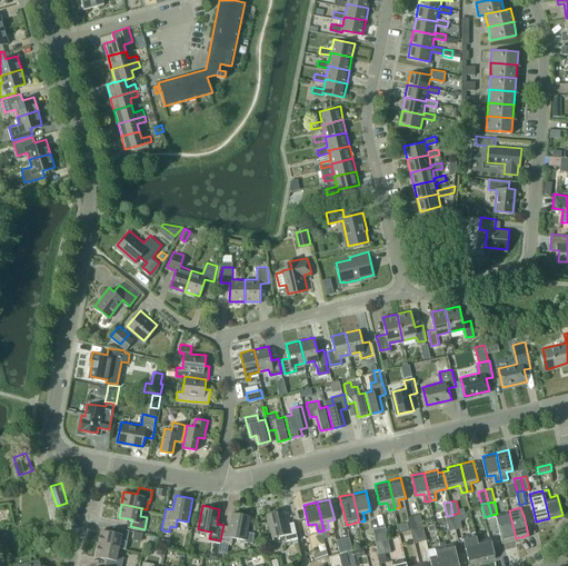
[(287,540),(298,537),(294,520),(287,522),(285,508),(267,513),(272,536),(286,533),(287,540)]
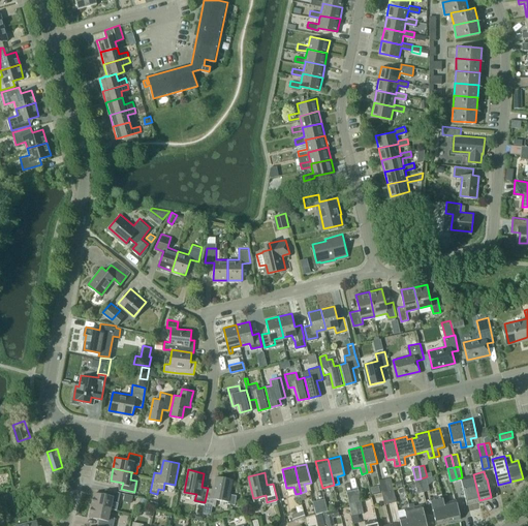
[(467,503),(479,500),(473,474),(468,475),(469,483),(463,484),(467,503)]
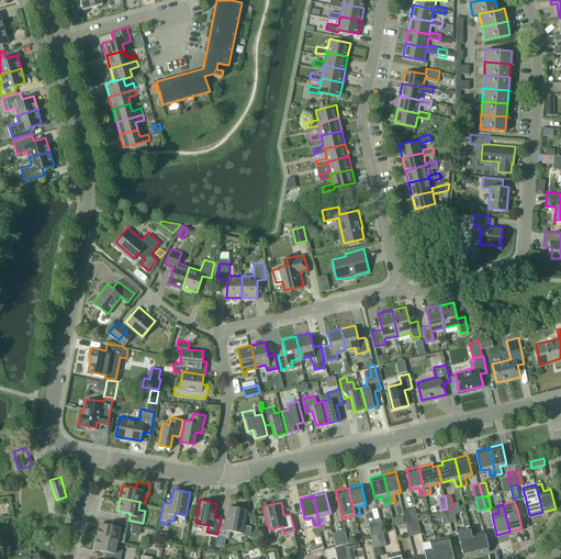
[(251,525),(244,523),(247,509),(231,505),(227,520),(221,518),(217,534),(219,534),(216,544),(223,545),(224,544),(226,536),(228,536),(231,529),(243,532),(242,534),(249,535),(251,525)]
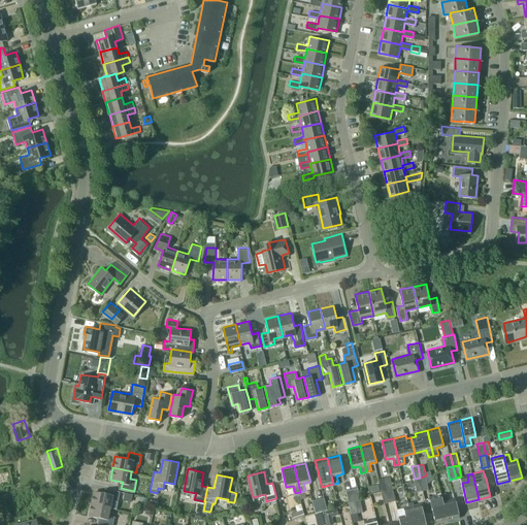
[(385,477),(388,489),(393,487),(391,476),(385,477)]
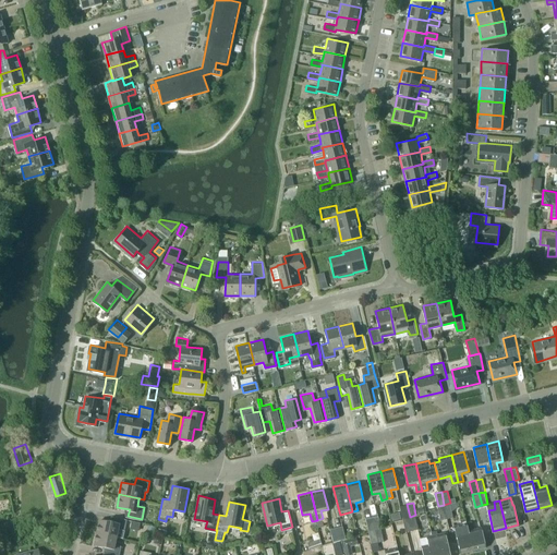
[(444,505),(447,517),(453,516),(450,503),(444,505)]
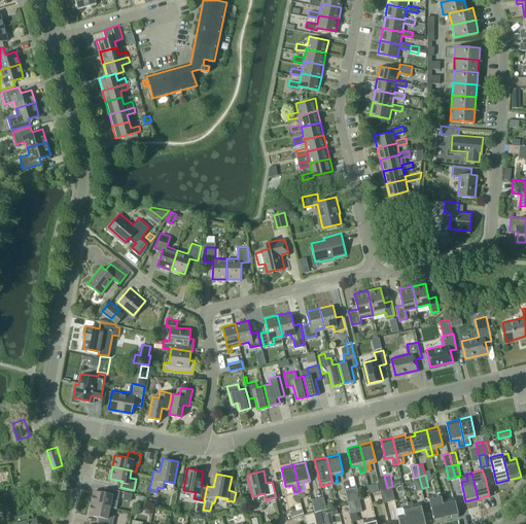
[(381,489),(387,488),(384,476),(378,477),(381,489)]
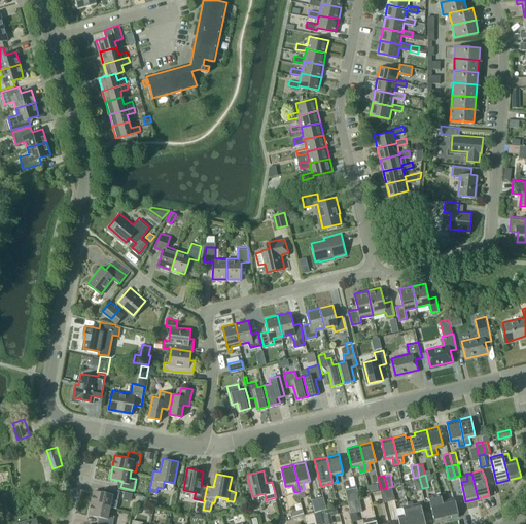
[(422,488),(419,477),(414,478),(416,490),(422,488)]
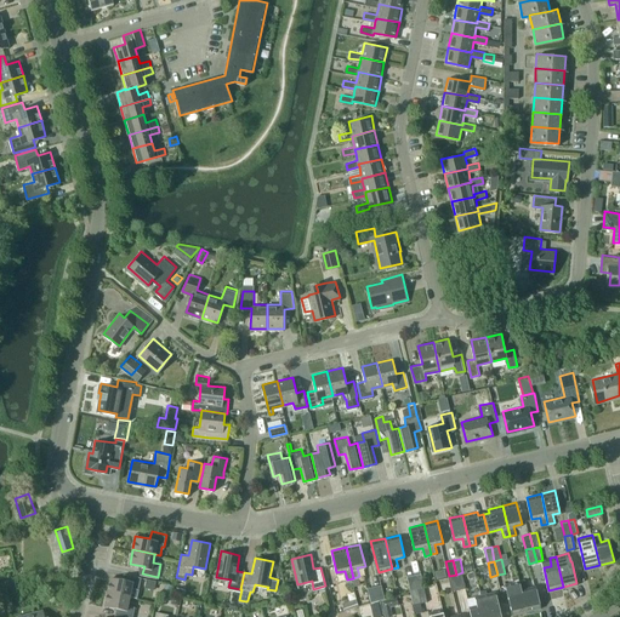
[(414,573),(417,587),(425,586),(421,571),(414,573)]
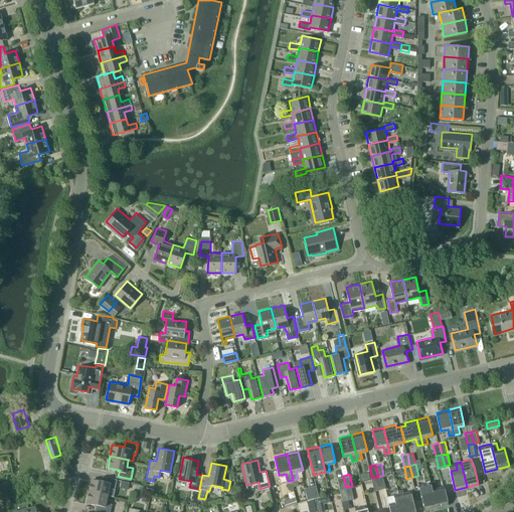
[(92,479),(90,490),(108,494),(110,487),(116,488),(118,478),(105,475),(104,481),(92,479)]
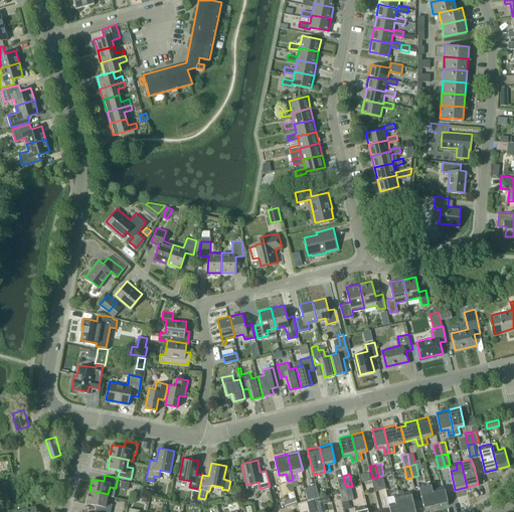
[(378,477),(380,488),(386,487),(383,475),(378,477)]
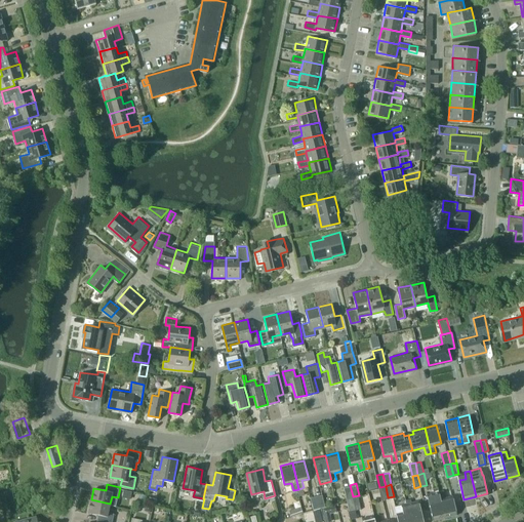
[(347,498),(353,496),(350,485),(345,486),(347,498)]
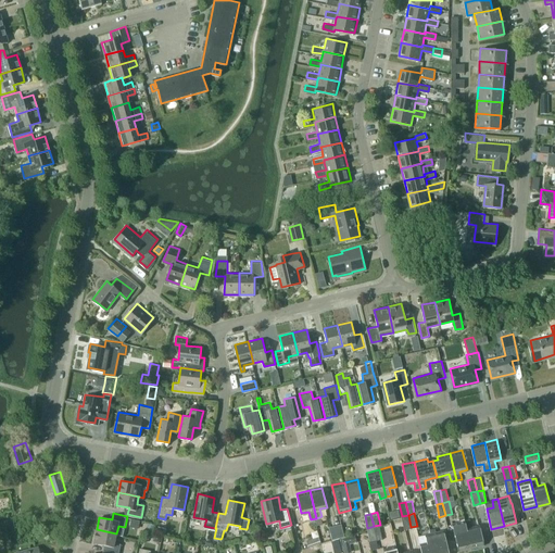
[(465,519),(464,514),(458,515),(459,519),(452,522),(458,550),(471,547),(465,519)]
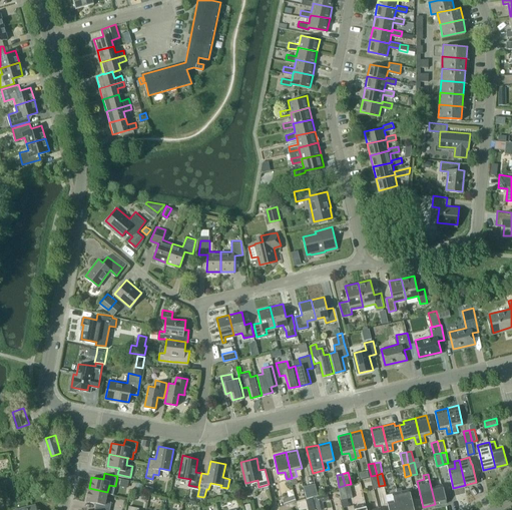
[(374,488),(379,486),(377,475),(371,476),(374,488)]
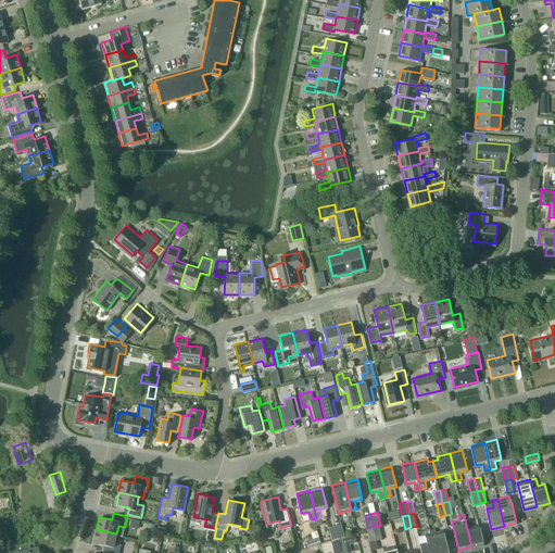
[(15,528),(13,517),(5,519),(8,529),(15,528)]
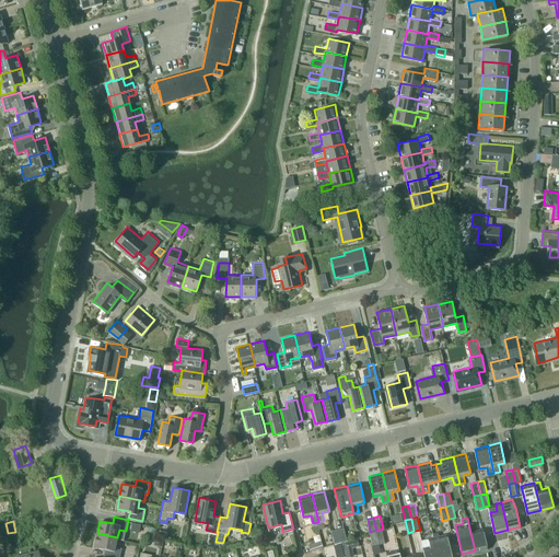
[(468,523),(475,550),(488,547),(482,528),(476,530),(474,522),(468,523)]
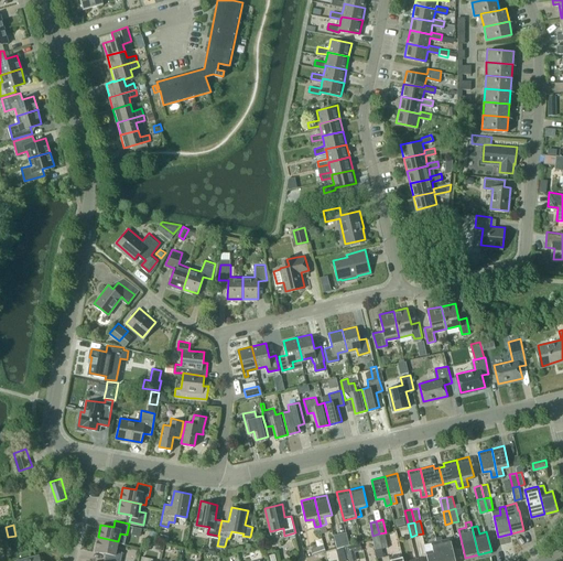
[(152,529),(150,538),(157,540),(157,539),(159,530),(152,529)]
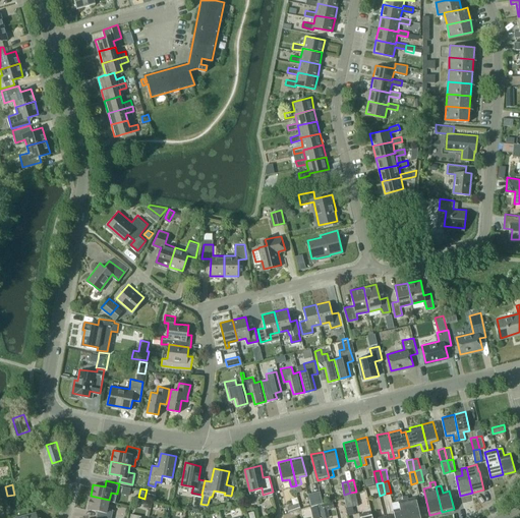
[(318,503),(319,503),(324,502),(321,490),(314,491),(318,503)]
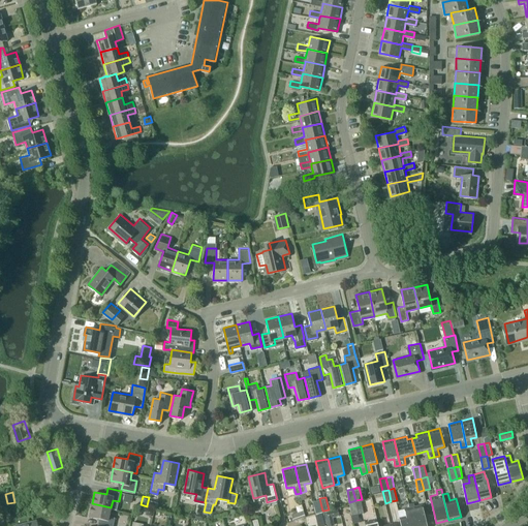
[(159,501),(150,498),(148,504),(157,507),(159,501)]
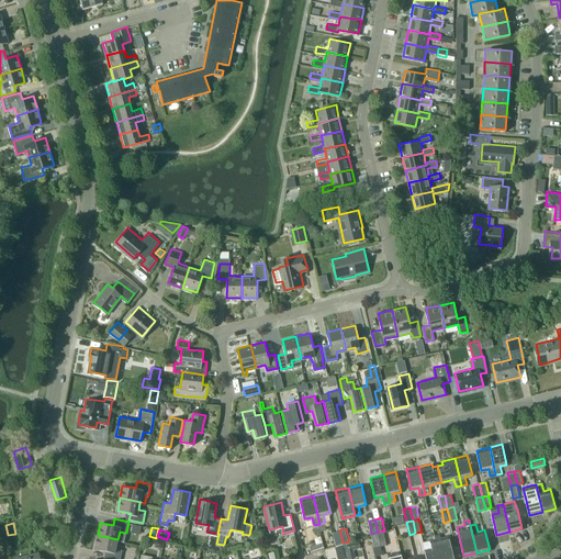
[(336,544),(343,543),(339,529),(333,532),(336,544)]
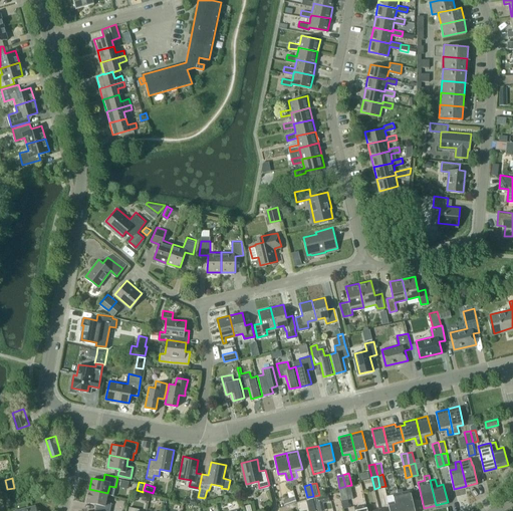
[(345,486),(348,498),(353,497),(351,485),(345,486)]
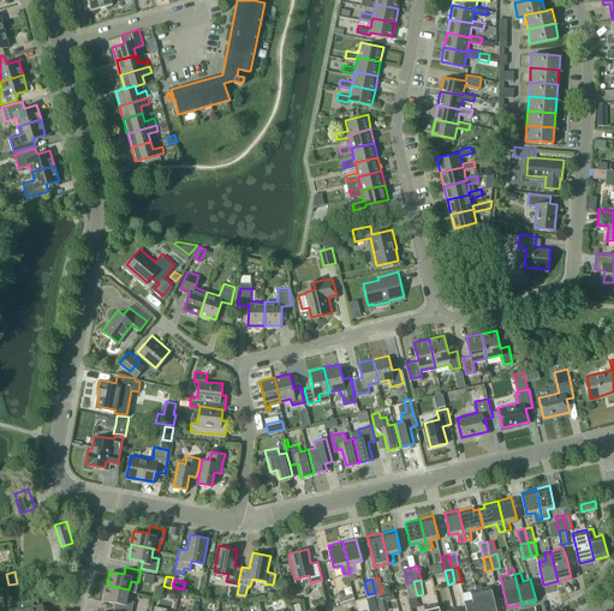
[(417,595),(413,581),(406,583),(410,597),(409,597),(411,606),(418,605),(417,595)]
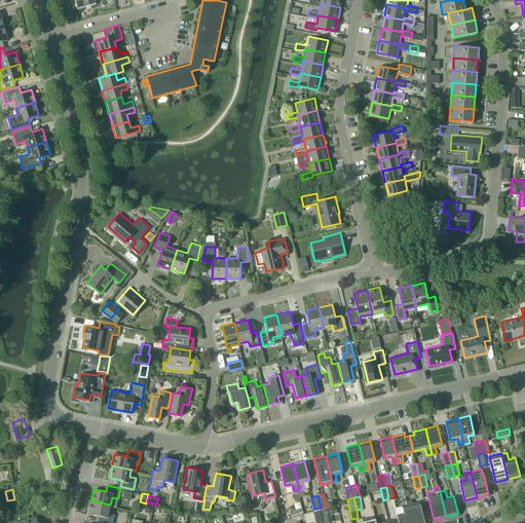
[(100,521),(111,522),(112,522),(115,513),(109,512),(110,505),(91,500),(88,512),(101,515),(100,521)]
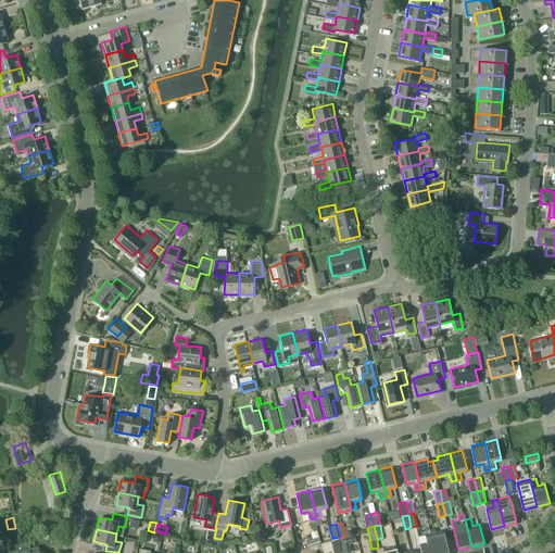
[(431,532),(436,552),(449,552),(445,537),(438,539),(437,531),(431,532)]
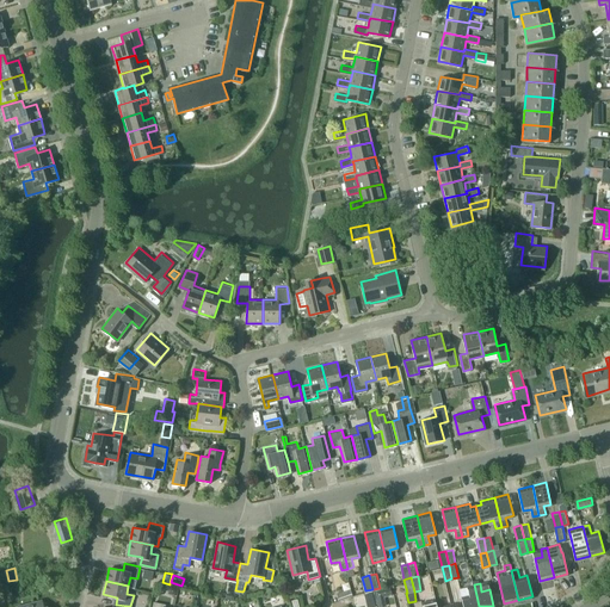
[(463,606),(479,606),(474,584),(468,586),(469,594),(462,596),(463,606)]
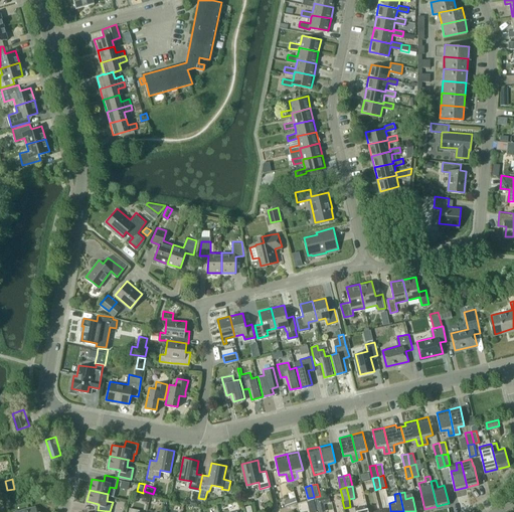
[(331,501),(329,494),(316,497),(319,511),(326,510),(324,502),(331,501)]
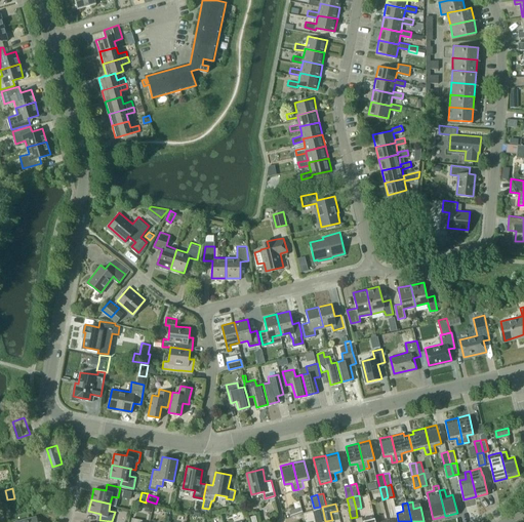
[(291,515),(304,511),(301,505),(289,509),(291,515)]
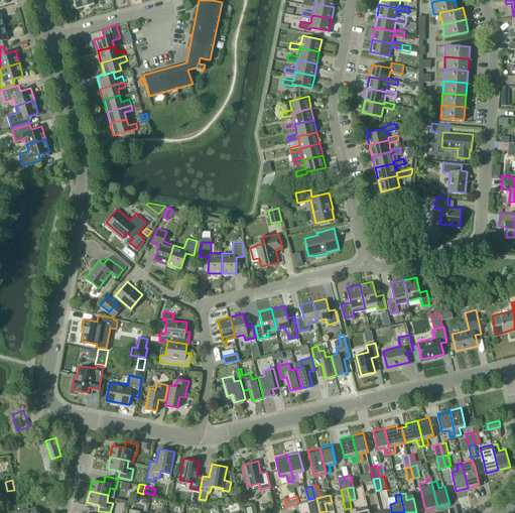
[(368,506),(369,512),(382,512),(381,510),(375,511),(373,504),(368,506)]
